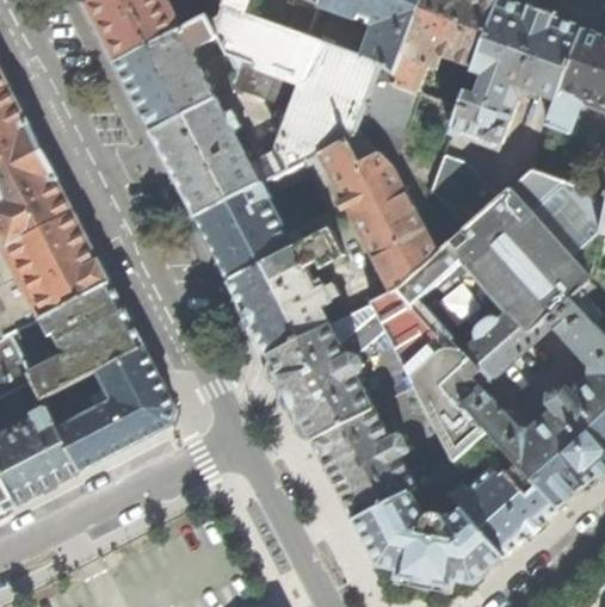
[(86,5),(113,60),(177,28),(167,8),(164,10),(159,0),(82,0),(86,5)]
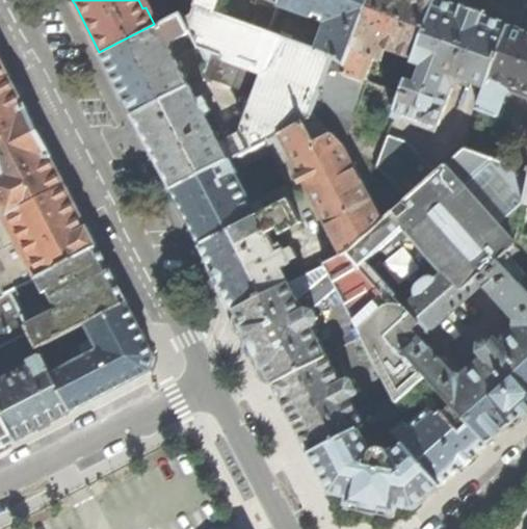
[(192,0),(191,3),(210,9),(214,0),(256,0),(247,24),(265,30),(275,0),(192,0)]
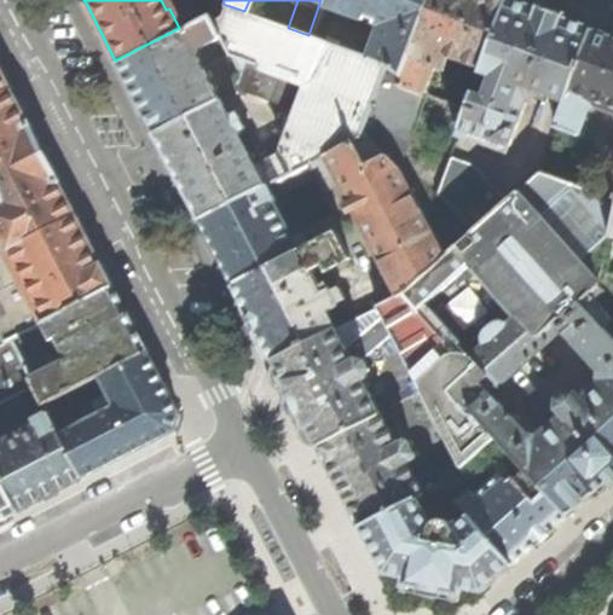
[(321,0),(353,11),(356,10),(371,17),(375,16),(376,23),(365,56),(381,62),(397,73),(423,0),(321,0)]
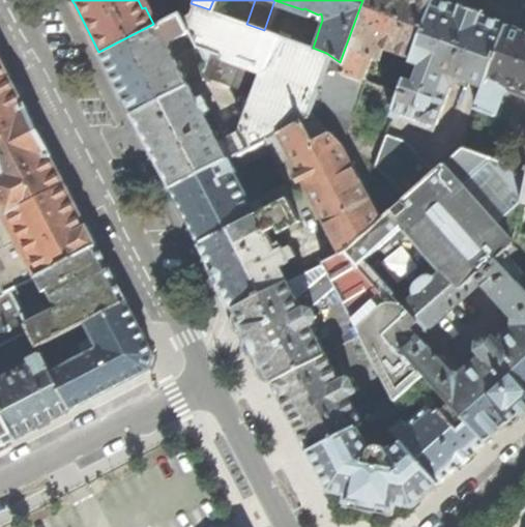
[(362,0),(340,62),(337,70),(358,79),(368,55),(375,57),(379,45),(409,56),(429,0),(362,0)]
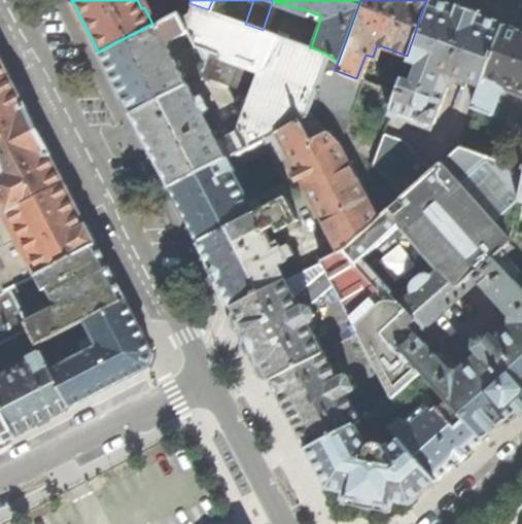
[(459,8),(437,0),(426,0),(407,56),(405,59),(414,62),(408,79),(398,76),(387,106),(429,120),(443,83),(440,76),(446,73),(478,84),(500,23),(459,8)]
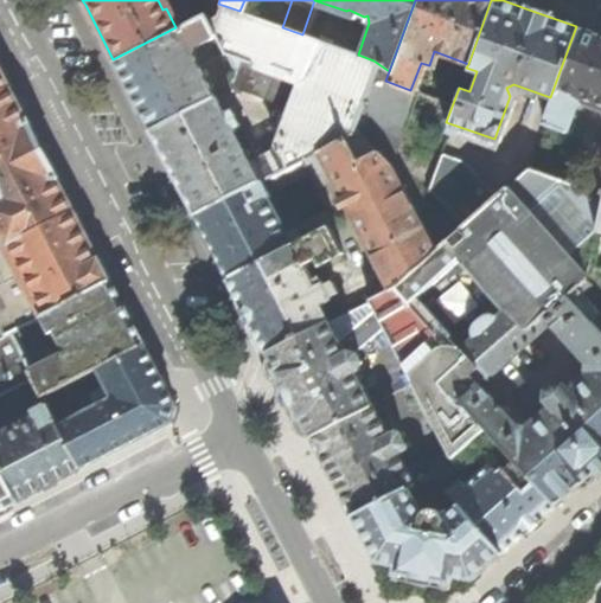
[(273,145),(285,165),(298,158),(349,132),(373,61),(358,55),(302,34),(282,27),(240,11),(218,4),(215,13),(206,18),(212,32),(231,69),(228,78),(289,102),(273,145)]
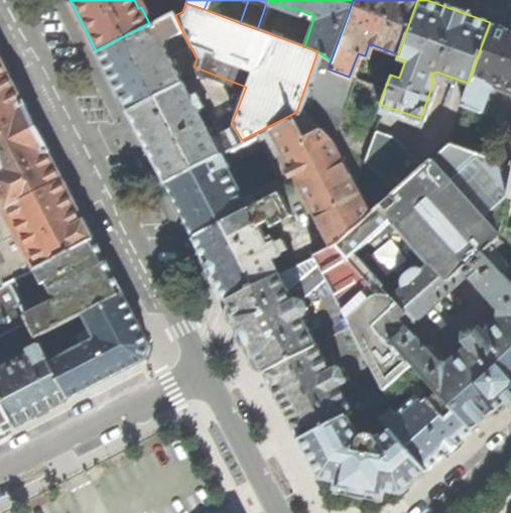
[(123,102),(126,109),(178,82),(160,45),(163,36),(180,27),(175,15),(173,11),(149,23),(96,50),(123,102)]
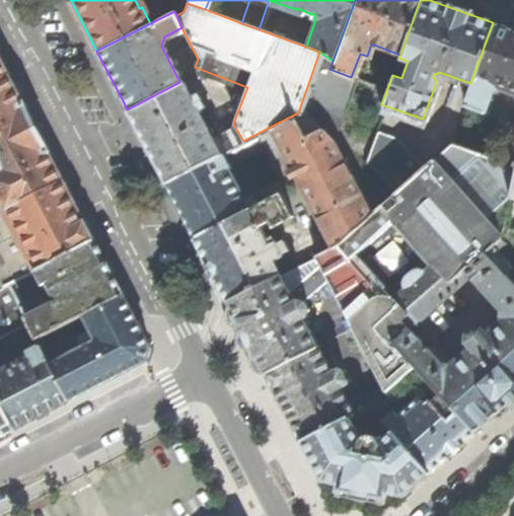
[(513,29),(493,22),(470,83),(462,104),(481,112),(491,82),(513,90),(513,29)]
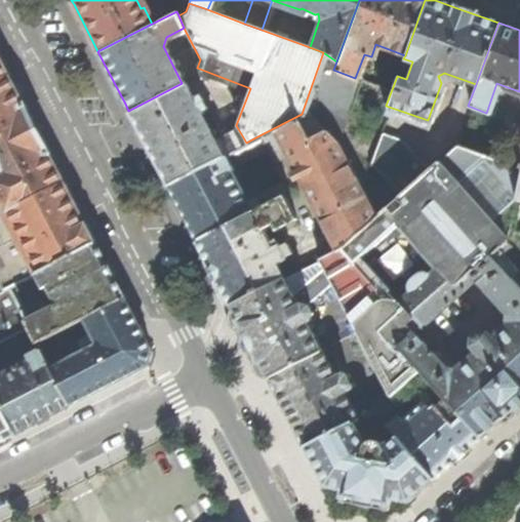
[(283,153),(333,248),(341,244),(374,215),(333,139),(322,128),(326,127),(328,125),(333,129),(337,124),(355,78),(333,70),(336,62),(323,52),(302,114),(257,136),(270,161),(283,153)]
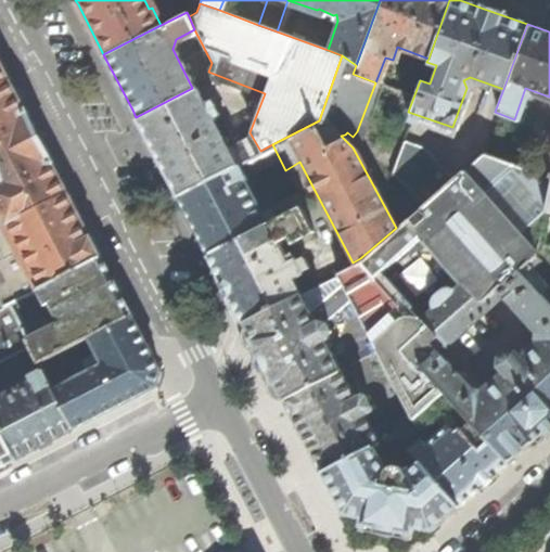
[(0,306),(7,303),(22,294),(35,287),(97,255),(35,135),(0,67),(0,306)]
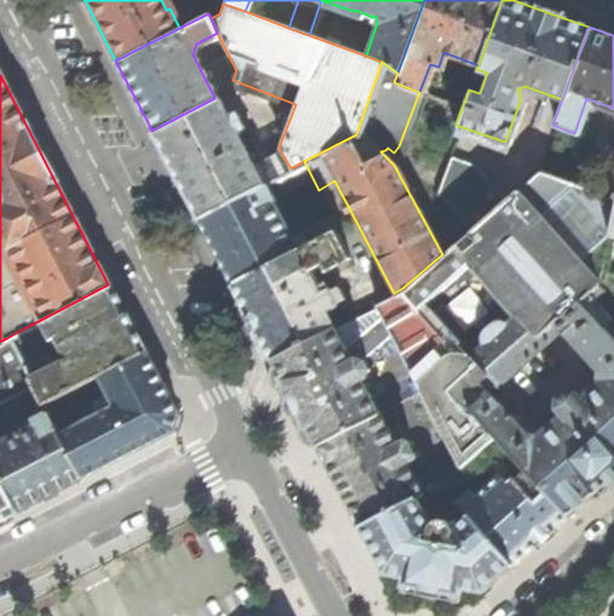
[(264,182),(291,168),(279,148),(251,163),(234,132),(237,127),(240,126),(234,113),(230,114),(225,114),(216,97),(214,98),(151,131),(173,173),(196,217),(264,182)]
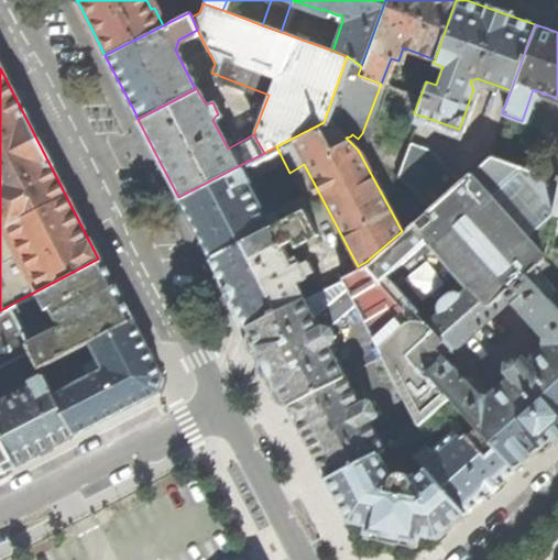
[(393,173),(428,207),(456,182),(425,147),(405,140),(393,173)]
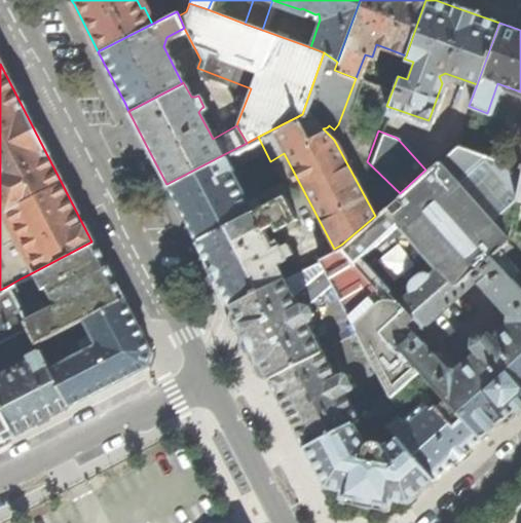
[(375,216),(341,245),(380,318),(392,339),(397,346),(413,332),(474,277),(492,260),(487,255),(505,239),(507,229),(514,196),(520,167),(514,165),(454,144),(425,170),(400,193),(375,216)]
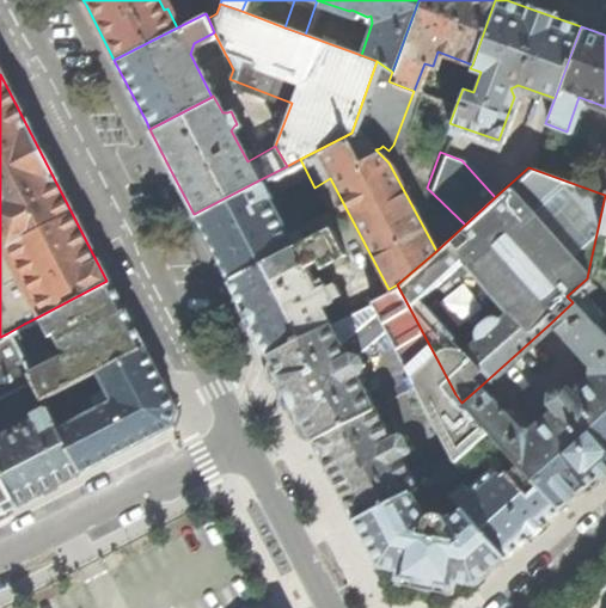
[(209,243),(227,277),(291,245),(329,225),(332,223),(325,209),(295,225),(298,228),(286,234),(265,197),(268,196),(261,179),(194,214),(209,243)]
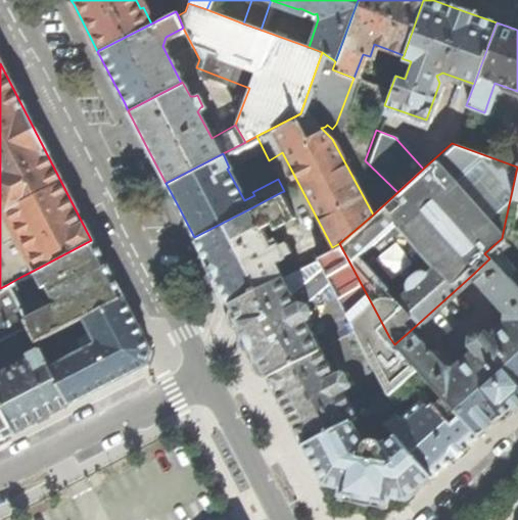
[(281,192),(248,209),(256,226),(270,219),(273,224),(275,225),(292,216),(281,192)]
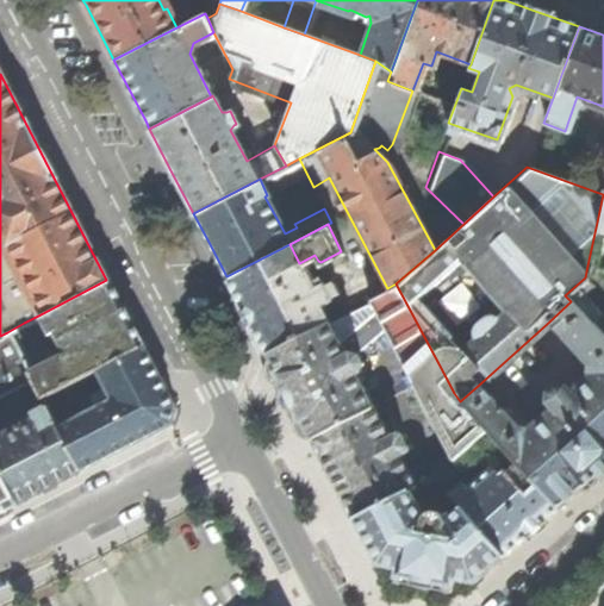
[(299,263),(290,244),(226,276),(243,311),(265,351),(324,320),(317,305),(325,301),(327,297),(327,295),(321,285),(317,277),(313,277),(307,280),(299,263)]
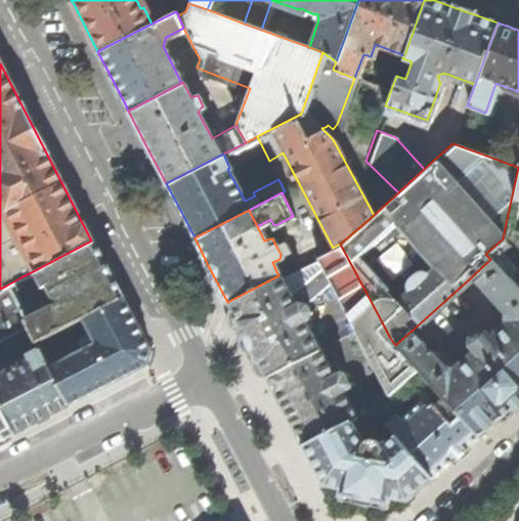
[(505,275),(518,263),(518,230),(505,228),(503,239),(485,254),(490,259),(505,275)]
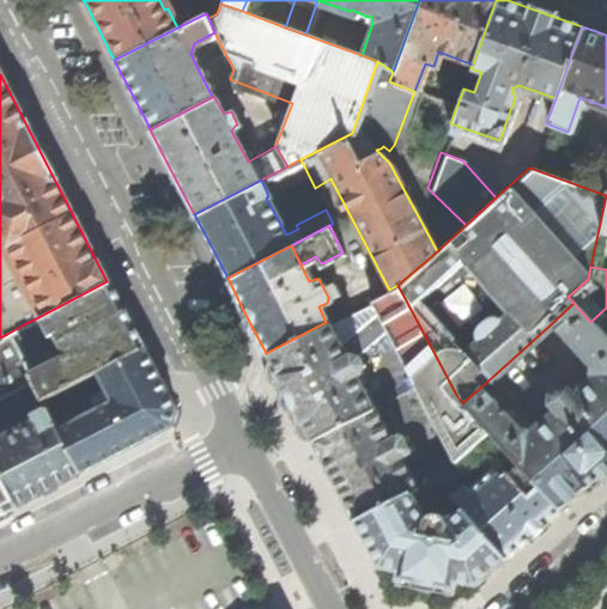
[(123,312),(107,281),(38,317),(48,333),(52,330),(59,343),(66,345),(67,348),(53,357),(46,346),(19,359),(30,378),(40,396),(95,367),(140,345),(123,312)]
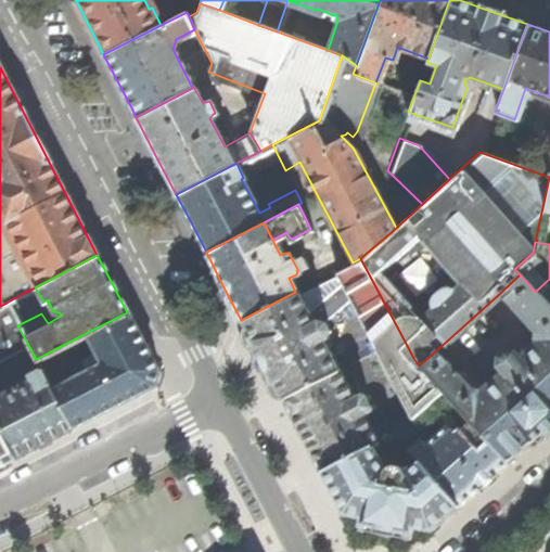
[(301,255),(292,259),(297,269),(305,265),(301,255)]
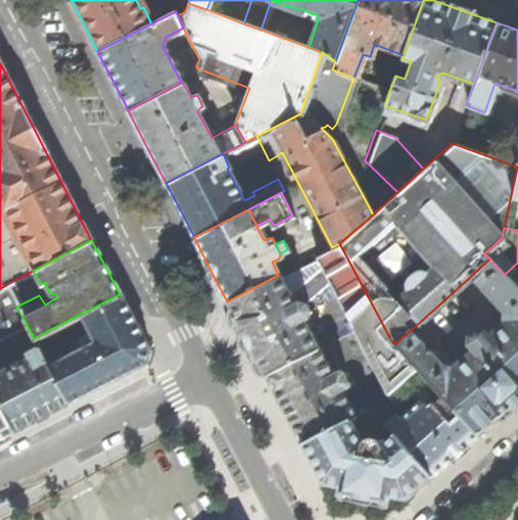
[(332,247),(319,254),(332,280),(356,327),(378,316),(339,243),(332,247)]
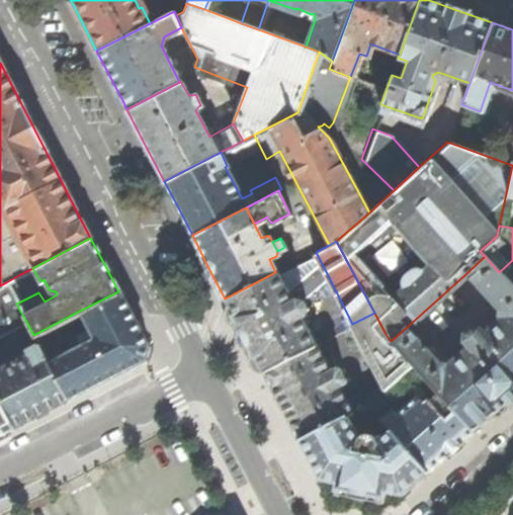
[(316,252),(276,272),(291,301),(294,298),(329,277),(316,252)]
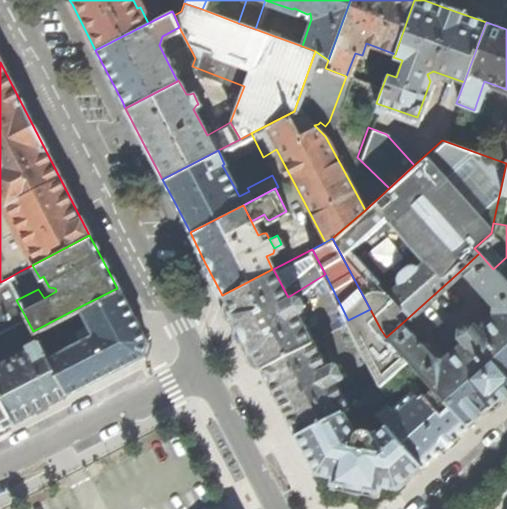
[(479,253),(461,270),(492,305),(492,312),(477,325),(476,324),(475,324),(471,320),(462,319),(455,326),(454,334),(459,340),(458,340),(459,342),(440,358),(433,358),(402,323),(386,337),(406,358),(429,385),(464,424),(506,386),(506,284),(493,269),(479,253)]
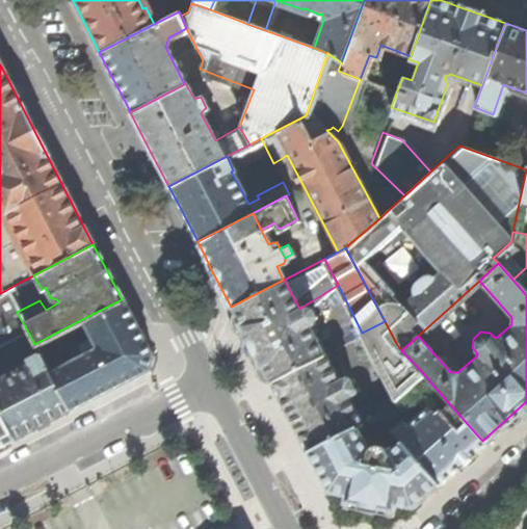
[(248,341),(268,380),(322,353),(307,324),(311,322),(314,315),(311,309),(302,307),(299,309),(284,280),(283,280),(231,307),(248,341)]
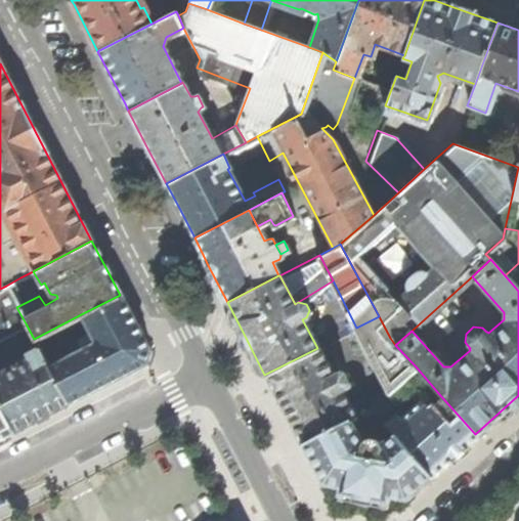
[(0,336),(26,323),(16,307),(6,286),(0,289),(0,336)]
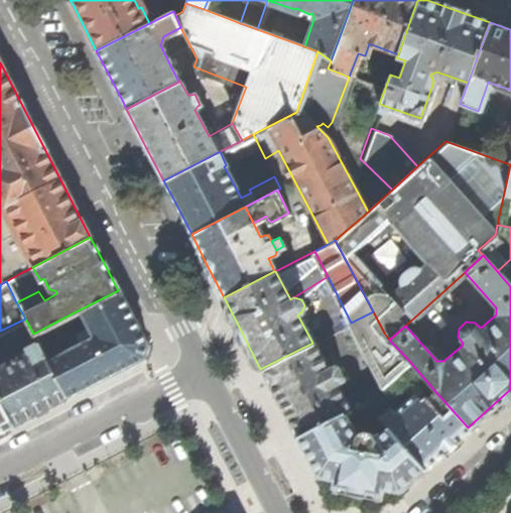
[(132,318),(118,290),(80,309),(89,326),(73,334),(78,344),(46,360),(65,395),(105,375),(140,357),(145,343),(132,318)]
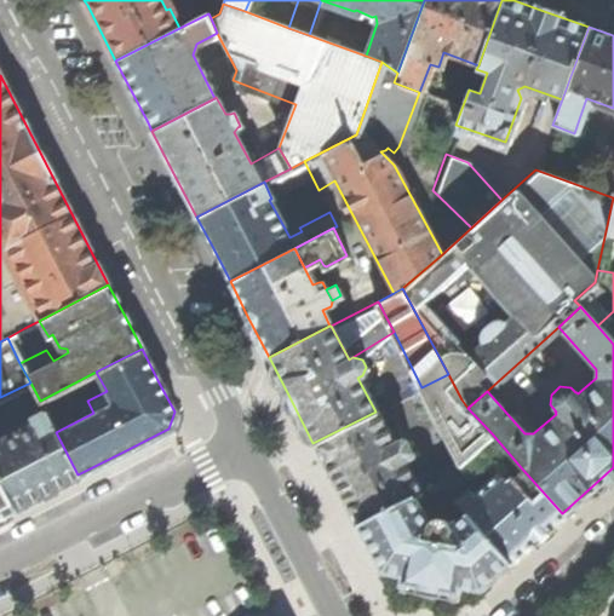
[(422,387),(417,390),(446,445),(445,447),(453,461),(452,464),(454,466),(492,433),(468,408),(462,399),(448,374),(422,387)]
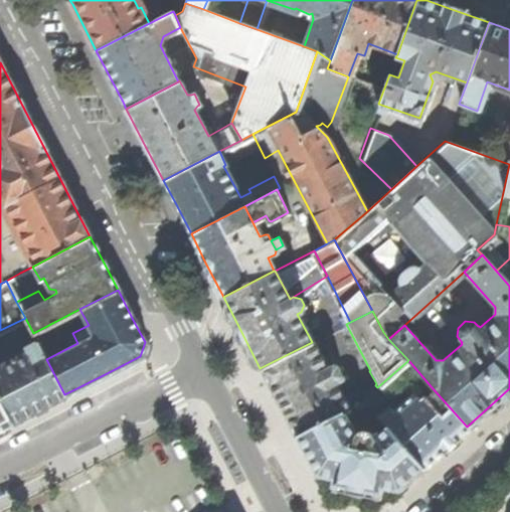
[(40,407),(64,394),(46,359),(36,340),(24,346),(25,349),(0,362),(0,401),(11,422),(40,407)]
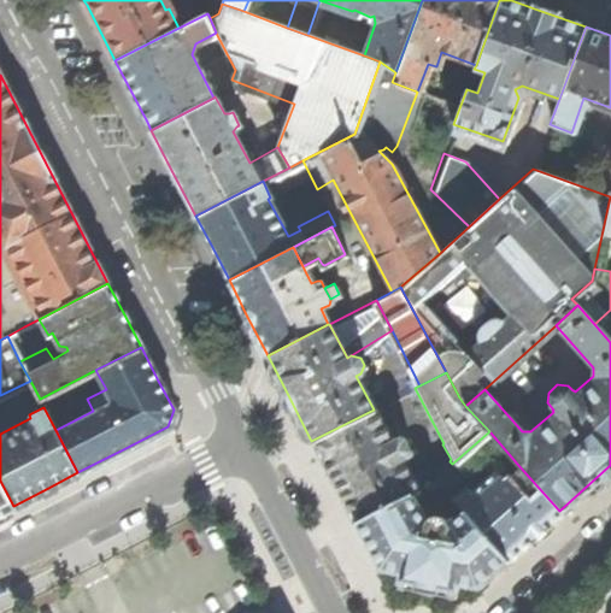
[(330,477),(353,522),(411,491),(416,489),(399,458),(410,453),(401,435),(391,441),(374,410),(311,441),(330,477)]
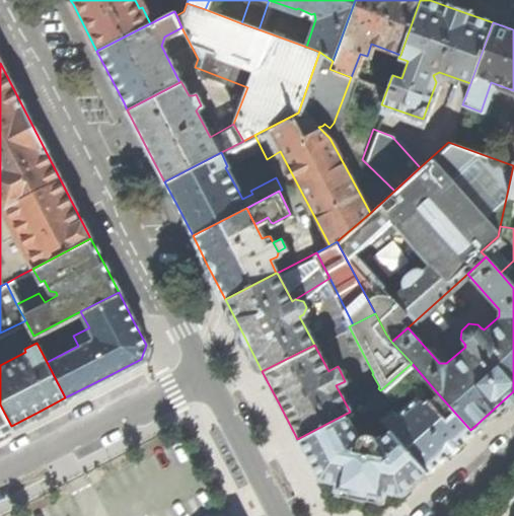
[(449,449),(470,430),(435,390),(422,401),(416,394),(394,413),(377,393),(365,403),(384,424),(426,470),(449,449)]
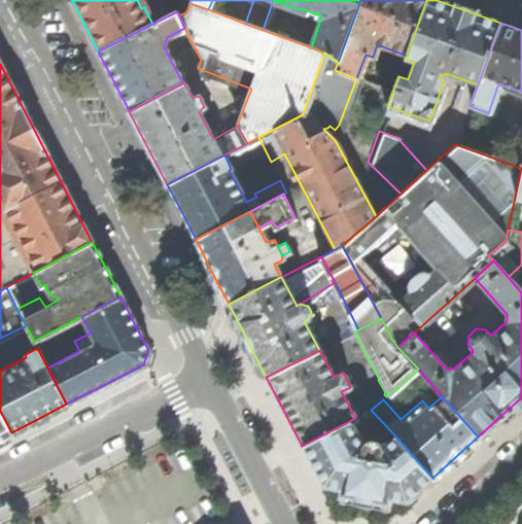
[(0,439),(11,432),(0,411),(0,439)]
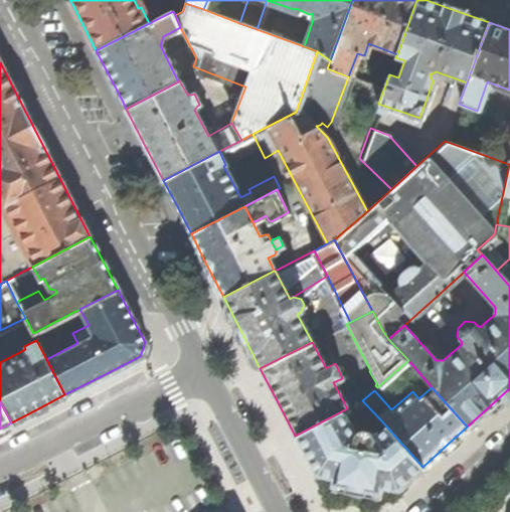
[(295,436),(315,474),(329,478),(331,478),(332,481),(332,488),(336,489),(336,488),(343,492),(347,493),(351,495),(358,496),(365,496),(373,494),(372,496),(378,496),(379,491),(380,490),(382,488),(385,488),(396,490),(408,480),(422,467),(381,420),(375,427),(372,423),(366,421),(354,421),(350,421),(346,418),(343,410),(295,436)]
